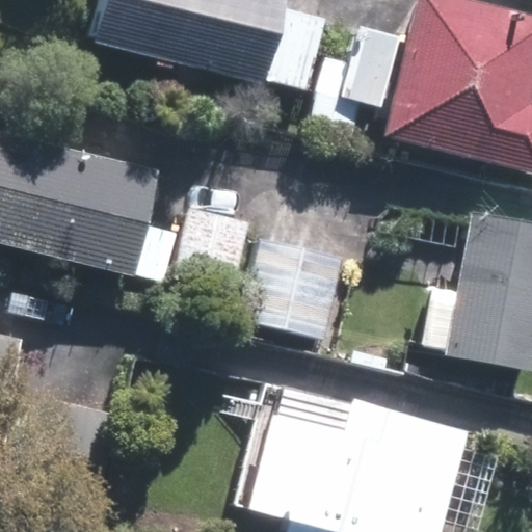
[(98,0),(90,30),(264,75),(284,0),(98,0)]
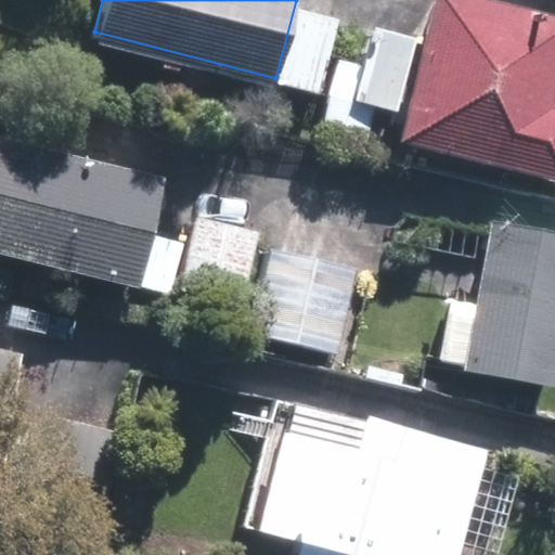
[(554,85),(554,24),(457,0),(436,0),(402,137),(554,173),(554,104),(551,103),(554,85)]
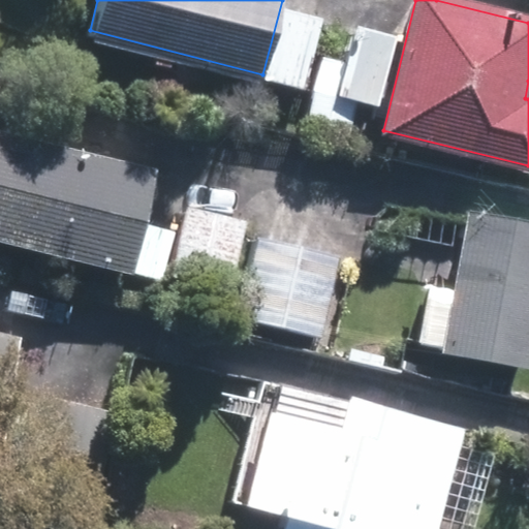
[(319,14),(285,6),(268,80),(302,88),(319,14)]
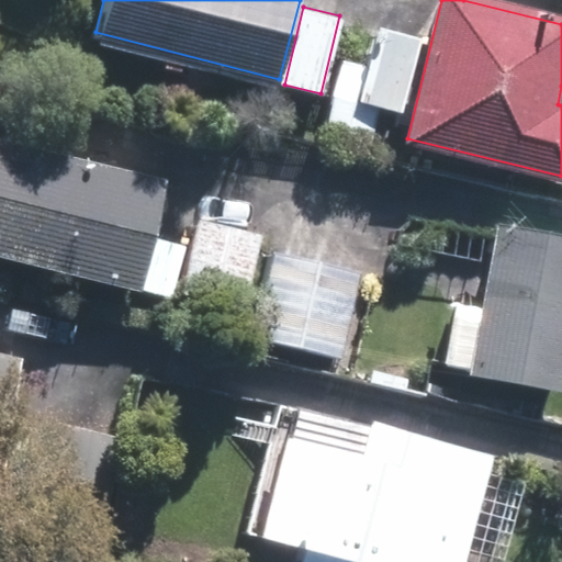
[(425,37),(385,24),(361,98),(401,110),(425,37)]
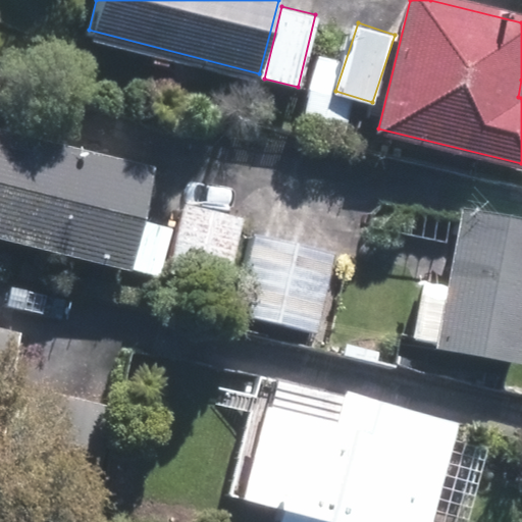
[(337,62),(320,59),(305,131),(345,140),(353,102),(330,97),(337,62)]
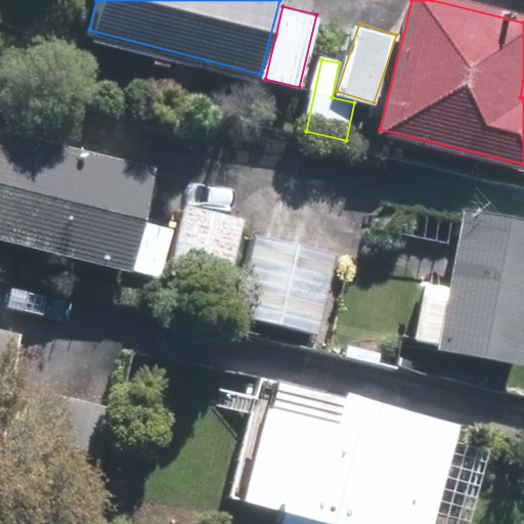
[(157,175),(0,134),(0,228),(133,263),(157,175)]
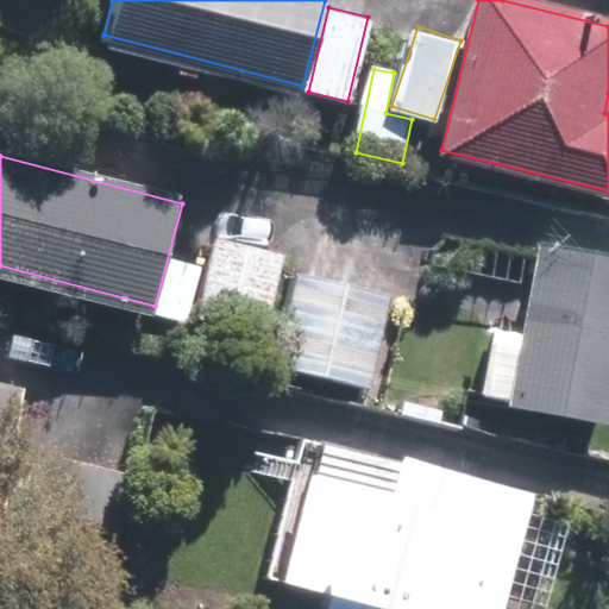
[(608,253),(542,243),(516,409),(608,424),(608,253)]
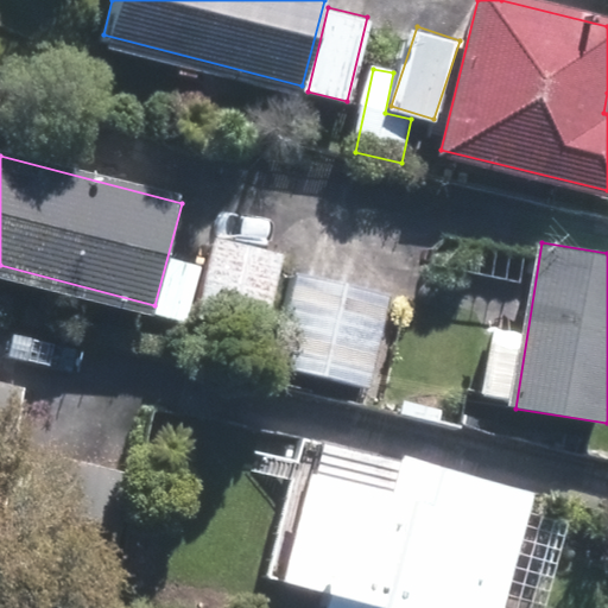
[(286,263),(216,245),(200,314),(270,330),(286,263)]
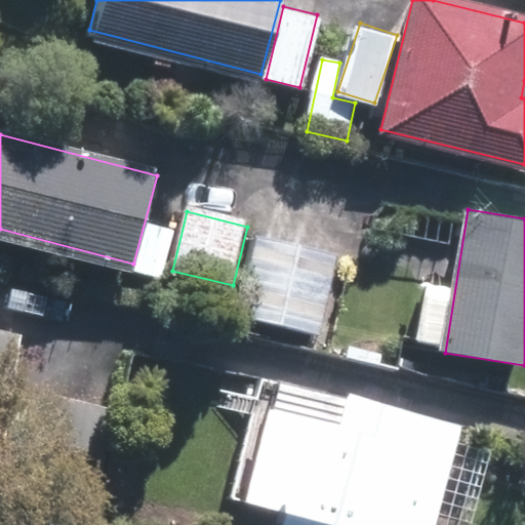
[(336,259),(253,239),(236,311),(319,331),(336,259)]
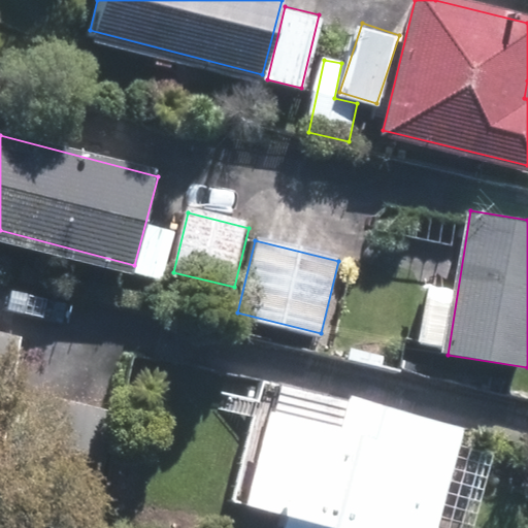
[(451,289),(431,287),(423,341),(442,343),(451,289)]
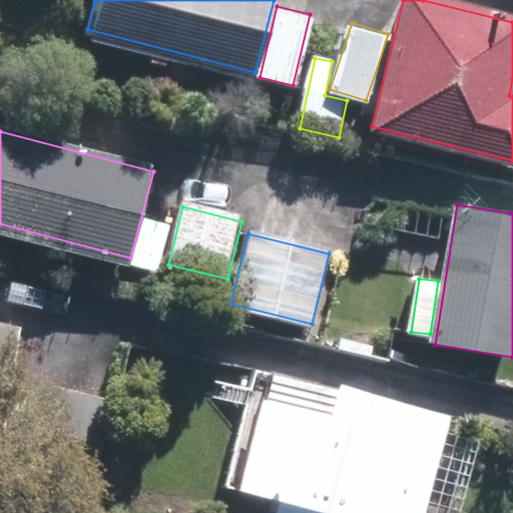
[(425,512),(450,420),(272,373),(240,488),(277,498),(273,512),(425,512)]
